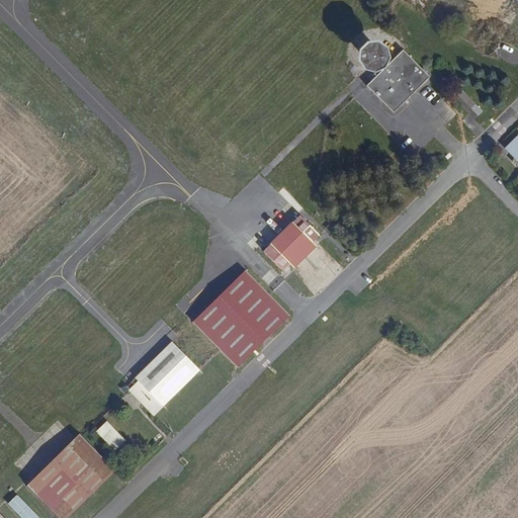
[(358,42),(357,55),(363,63),(372,66),(378,66),(382,70),(366,87),(394,113),(430,76),(404,50),(389,66),(384,61),(390,51),(385,40),(377,34),(366,35),(358,42)]
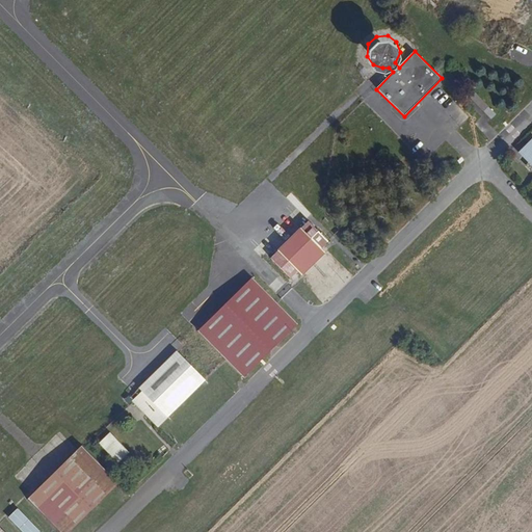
[(475,87),(470,92),(494,115),(500,110),(475,87)]
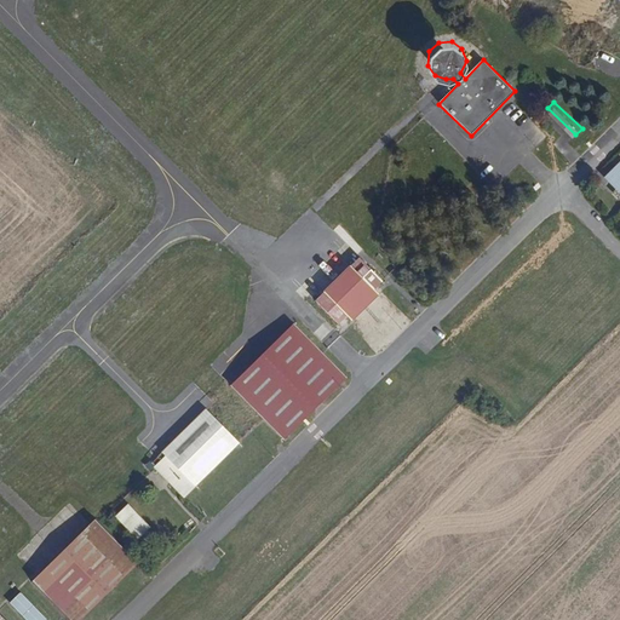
[(619,159),(607,172),(619,184),(619,159)]
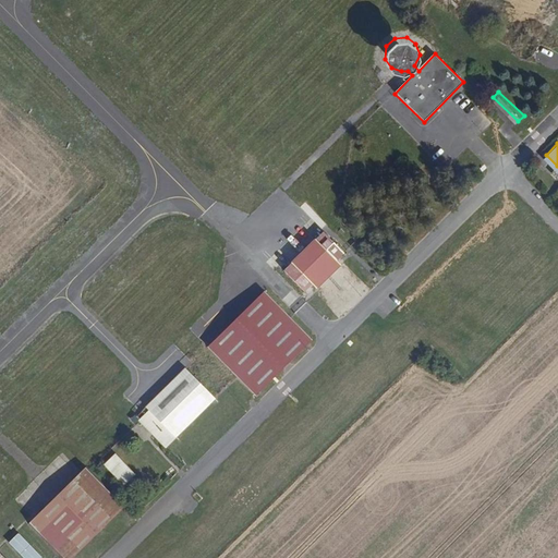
[(347,250),(326,229),(286,269),(306,291),(314,282),(347,250)]
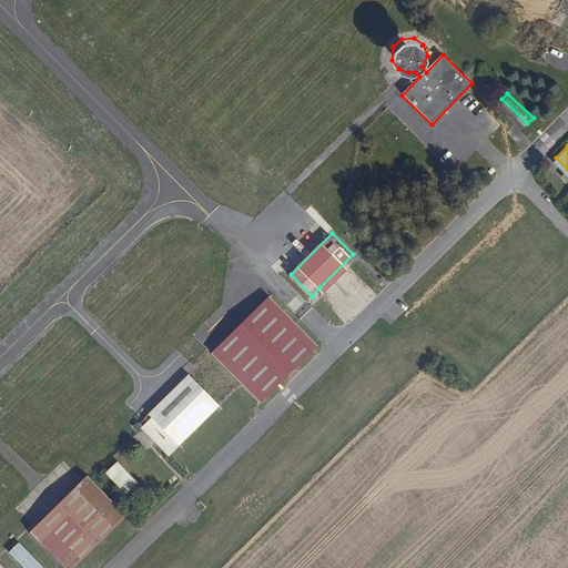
[(296,323),(288,316),(269,295),(209,355),(239,386),(257,404),(317,344),(296,323)]
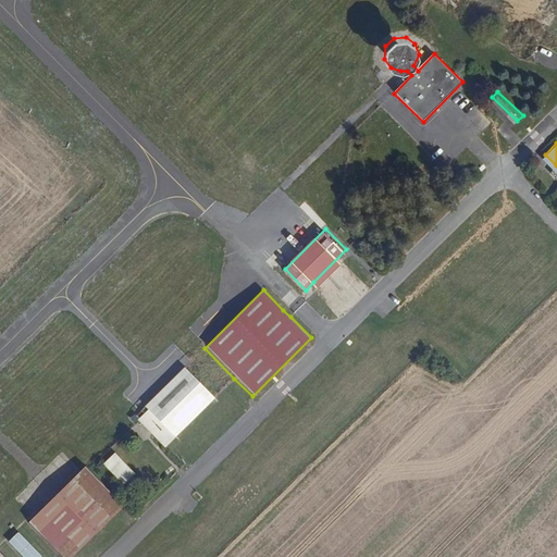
[(214,397),(184,367),(145,407),(148,410),(143,416),(139,420),(166,446),(214,397)]
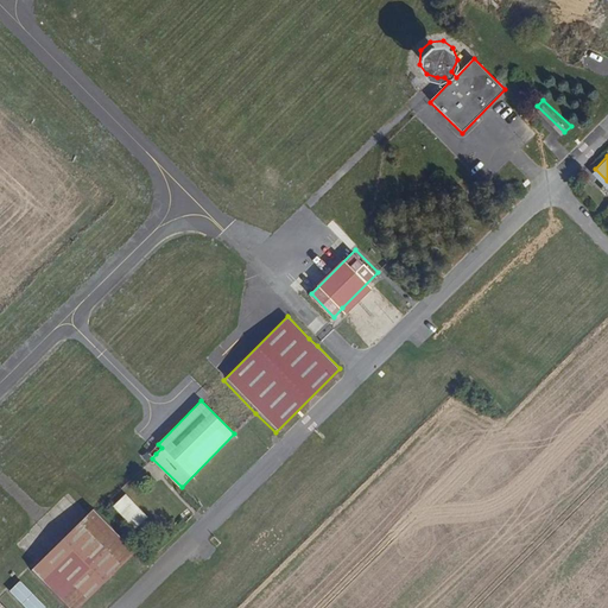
[(127,500),(118,510),(134,527),(145,517),(127,500)]
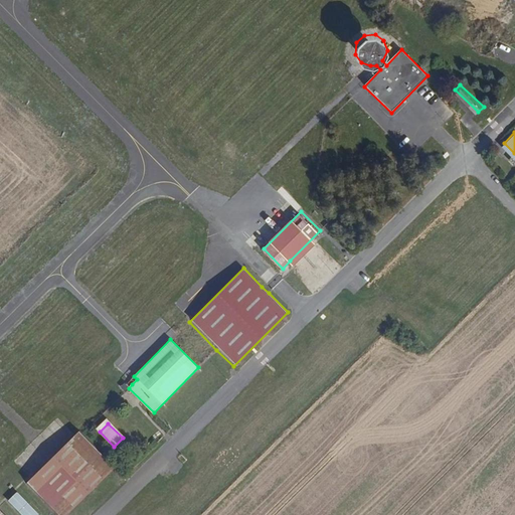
[(81,434),(78,431),(75,434),(30,478),(27,481),(60,514),(68,514),(116,469),(81,434)]
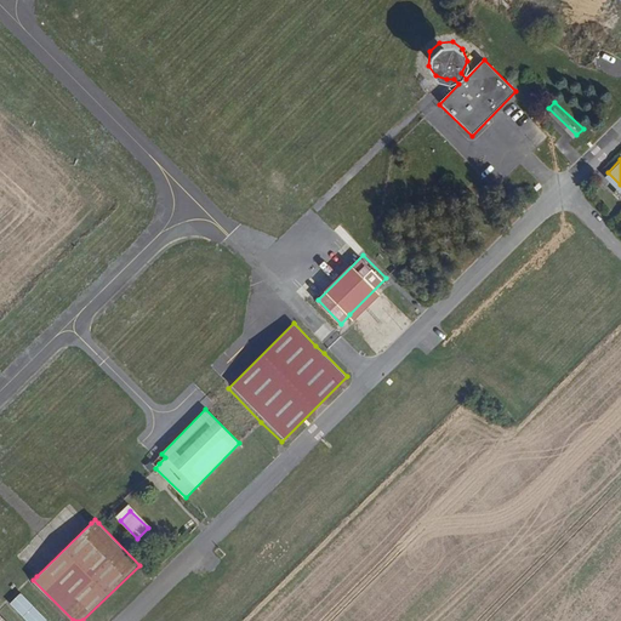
All buildings are outlined.
